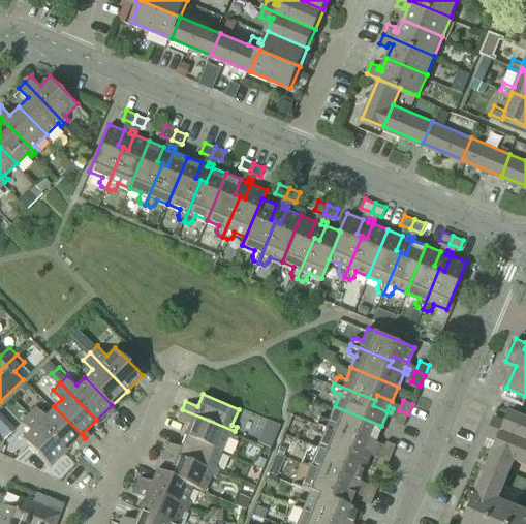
[(85,438),(54,406),(47,413),(37,404),(30,411),(66,450),(76,439),(80,443),(85,438)]
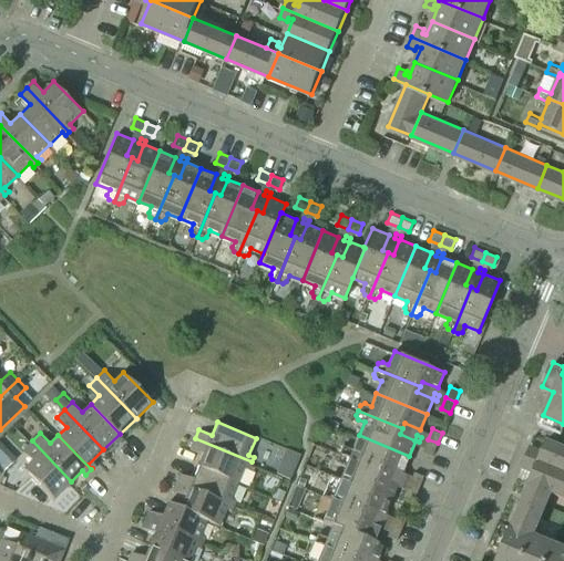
[(409,456),(359,435),(354,447),(347,445),(342,447),(340,452),(385,470),(387,465),(403,471),(409,456)]
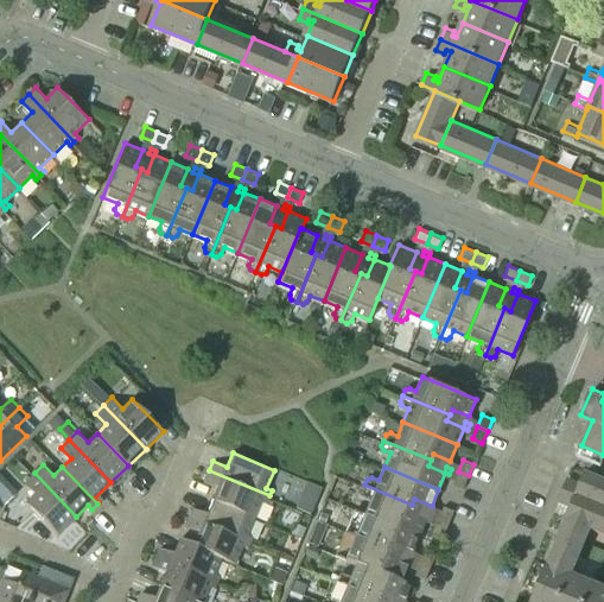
[(603,475),(587,469),(583,481),(580,486),(576,483),(578,480),(570,476),(565,486),(603,502),(603,475)]
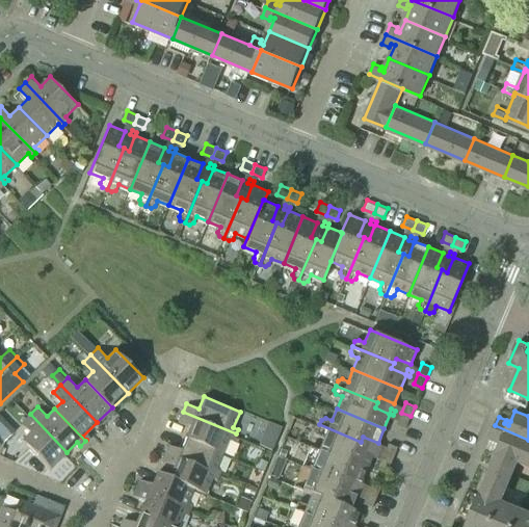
[(234,439),(236,433),(183,412),(180,420),(191,424),(187,437),(223,451),(230,437),(234,439)]
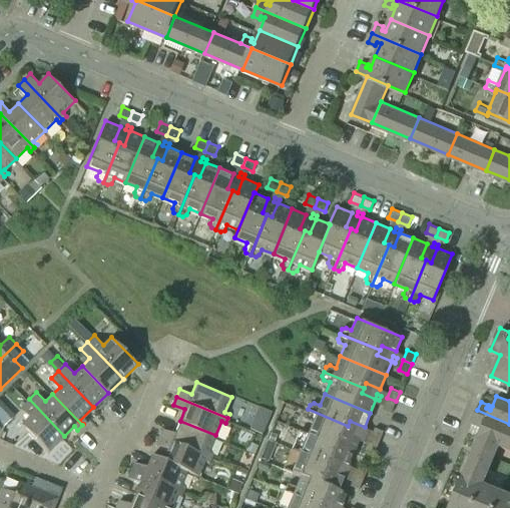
[(392,411),(396,401),(387,398),(383,408),(392,411)]
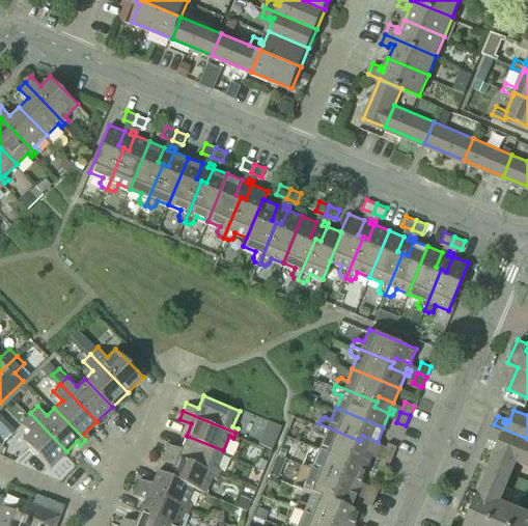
[(66,451),(30,413),(23,420),(32,430),(24,439),(51,467),(66,451)]
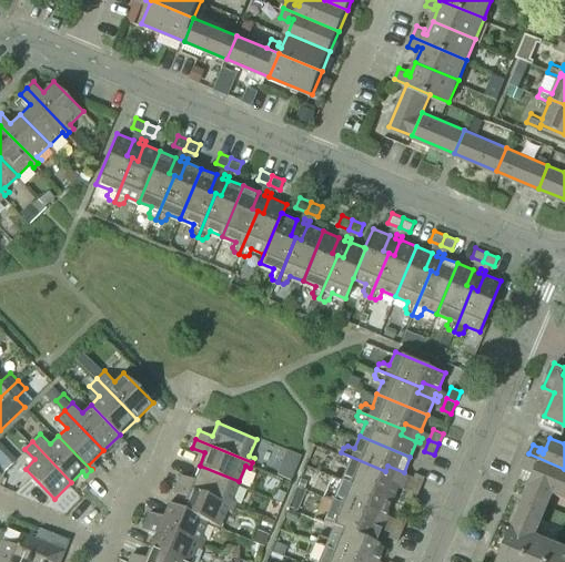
[(383,477),(385,471),(341,452),(339,458),(341,462),(347,465),(342,478),(393,499),(399,483),(402,484),(404,480),(400,478),(397,482),(383,477)]
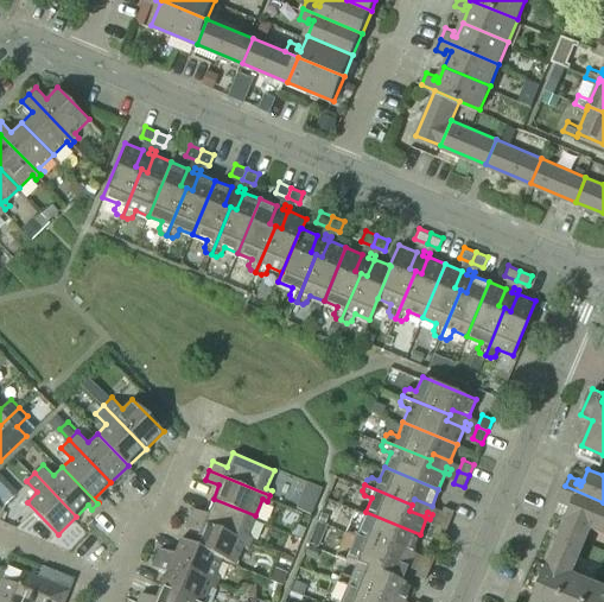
[(603,502),(565,486),(560,499),(568,502),(571,498),(574,499),(573,504),(567,515),(592,526),(603,531),(603,502)]
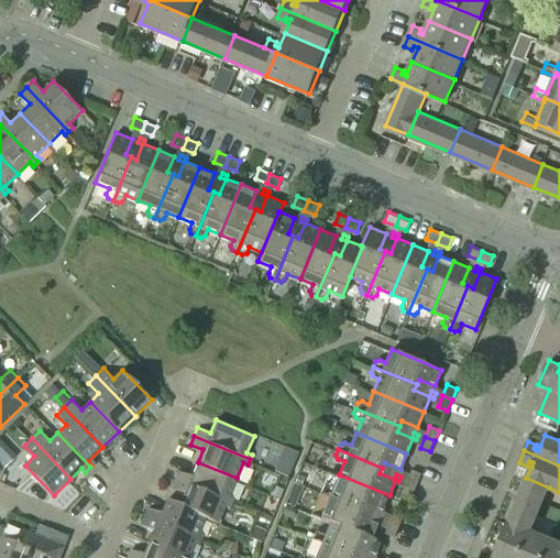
[(230,494),(237,478),(198,462),(193,474),(179,469),(176,478),(232,501),(234,496),(230,494)]
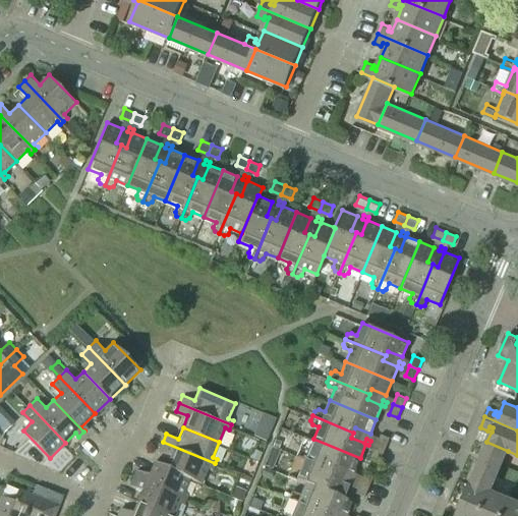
[(386,446),(390,436),(381,432),(377,443),(386,446)]
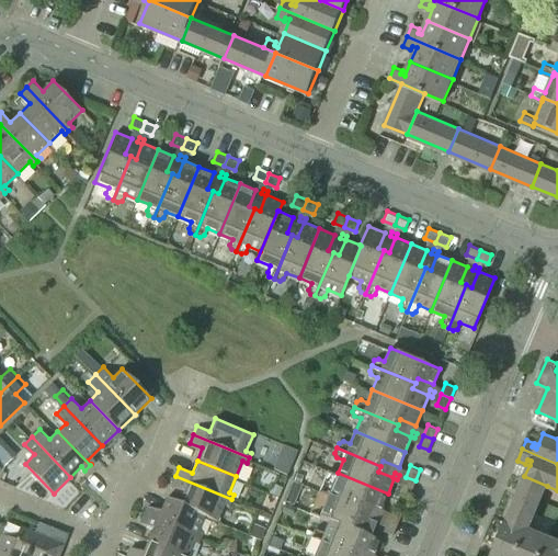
[(388,494),(338,473),(329,468),(320,489),(364,507),(366,501),(382,508),(388,494)]
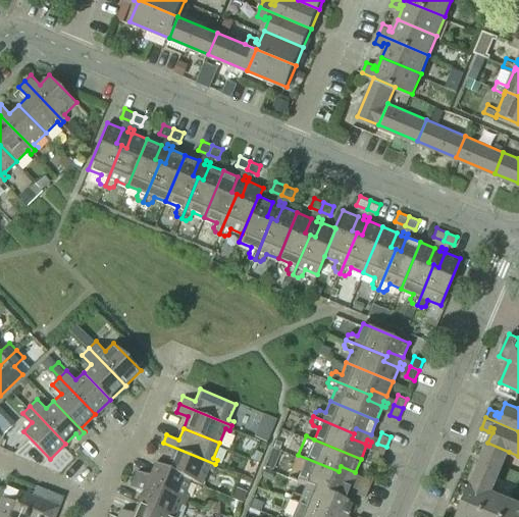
[(215,464),(163,443),(160,450),(172,455),(167,466),(167,467),(191,476),(191,477),(203,482),(209,466),(214,468),(215,464)]
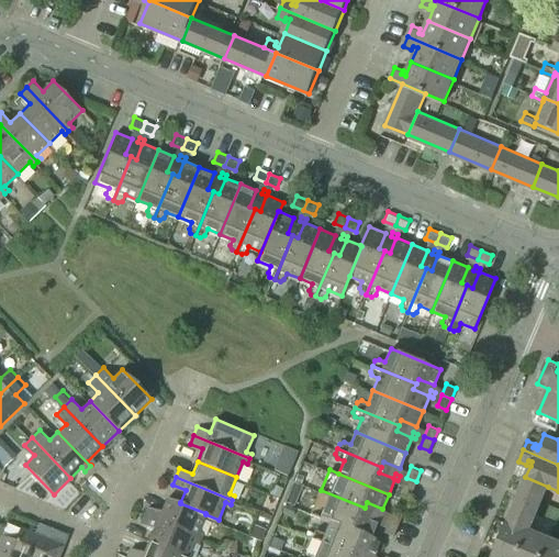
[(532,528),(548,487),(525,477),(509,519),(532,528)]
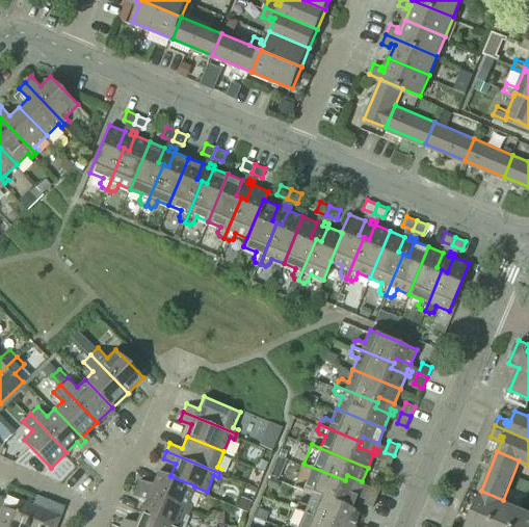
[(390,466),(394,455),(385,452),(380,462),(390,466)]
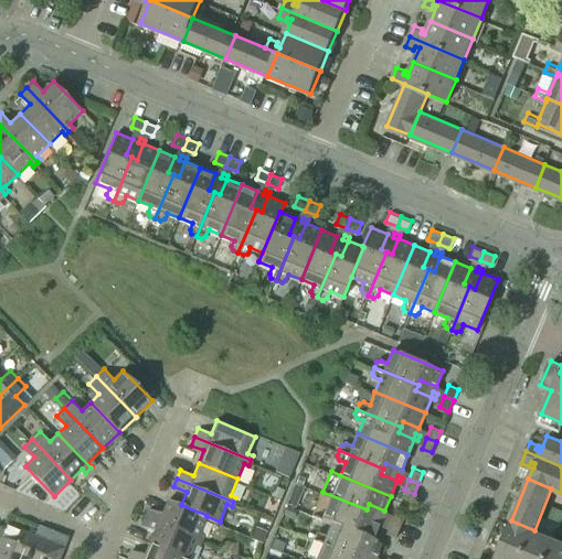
[(379,522),(364,515),(367,509),(322,492),(320,496),(321,502),(328,504),(322,517),(332,522),(332,520),(383,541),(373,537),(380,522),(383,523),(385,518),(381,516),(379,522)]
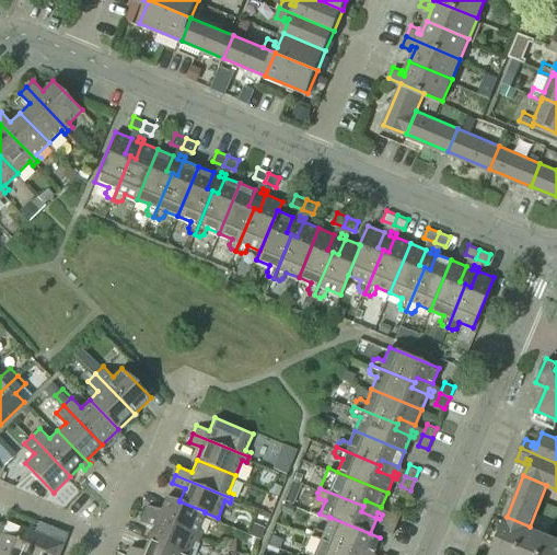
[(198,528),(205,512),(205,511),(180,501),(180,500),(167,495),(161,508),(149,503),(144,511),(201,534),(204,530),(198,528)]
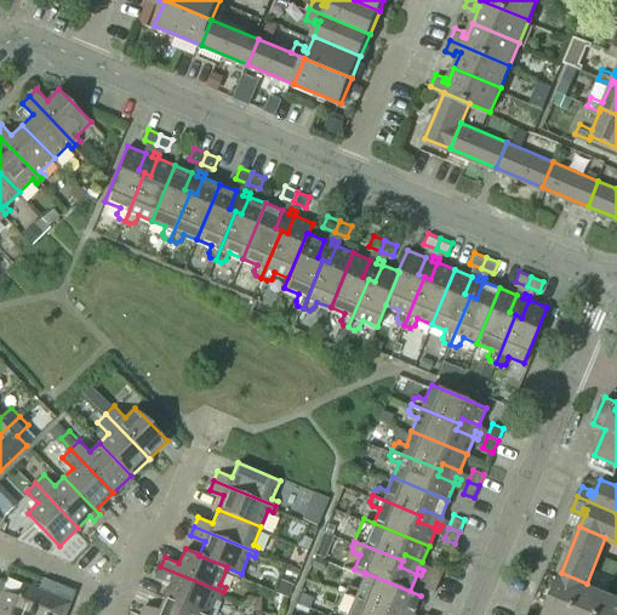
[(440,578),(445,565),(435,561),(430,573),(440,578)]
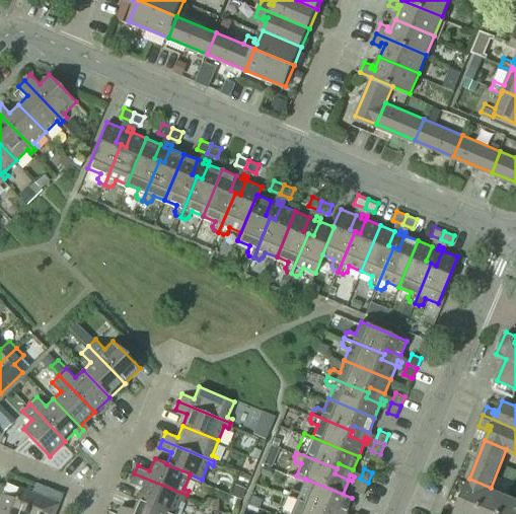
[(185,500),(187,495),(134,473),(131,482),(143,486),(138,498),(174,512),(180,498),(185,500)]
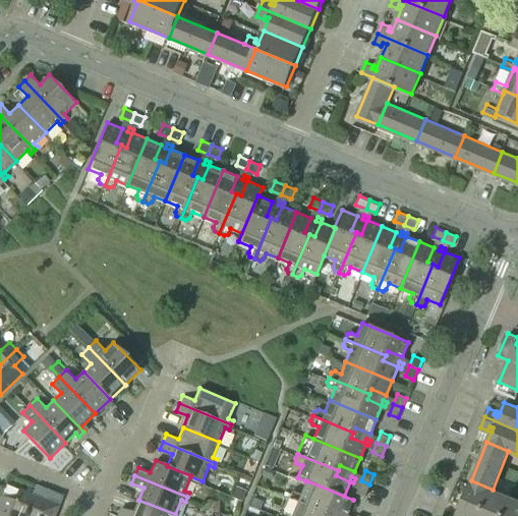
[(306,480),(306,481),(301,493),(296,491),(292,492),(290,497),(330,513),(332,508),(347,514),(353,500),(306,480)]
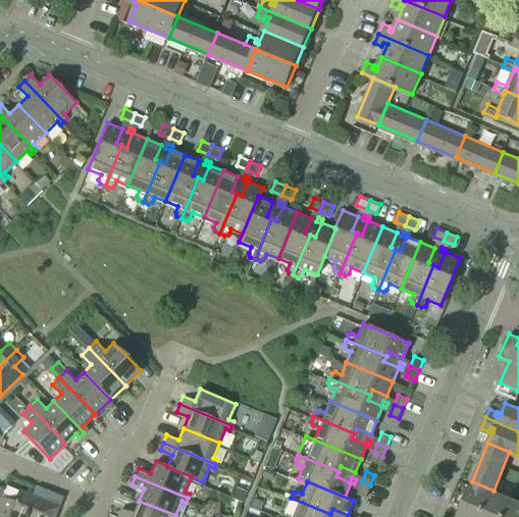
[(366,496),(370,485),(362,481),(357,492),(366,496)]
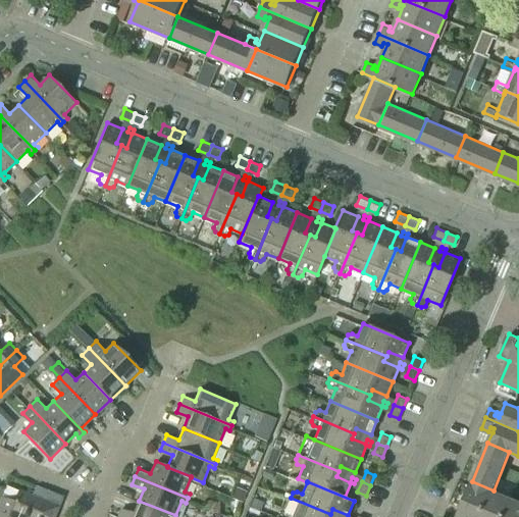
[(481,516),(494,490),(472,481),(457,516),(481,516)]
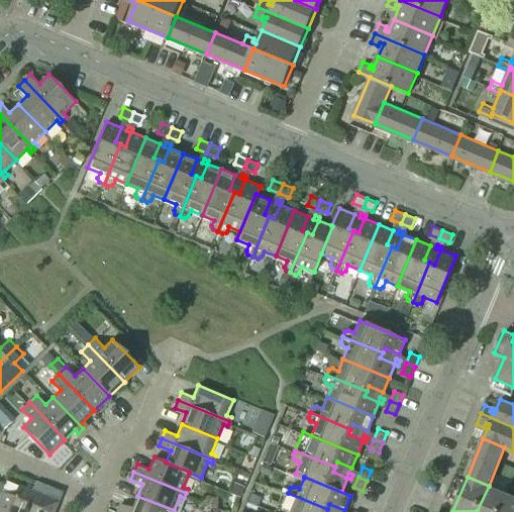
[(49,511),(54,511),(60,500),(19,483),(14,495),(3,490),(0,496),(0,510),(4,511),(48,511),(49,511)]
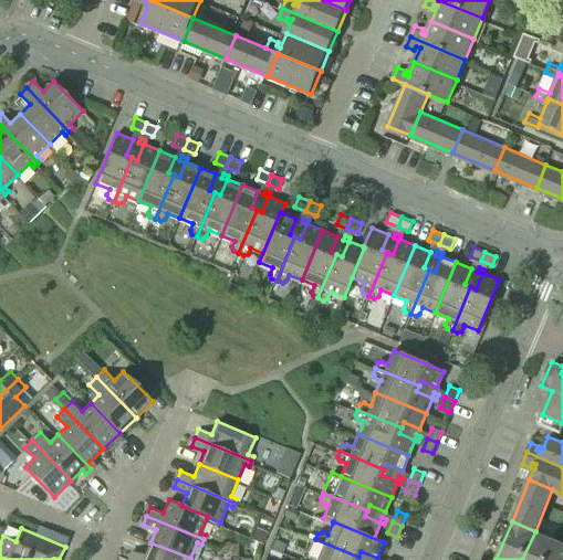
[(546,559),(555,539),(535,531),(522,559),(546,559)]
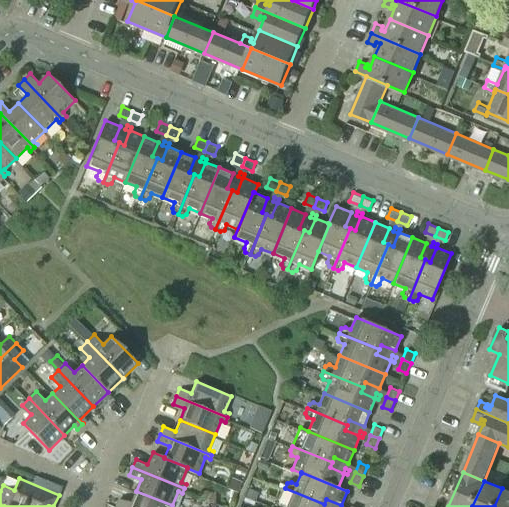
[(323,506),(324,504),(285,488),(283,492),(284,496),(290,499),(286,506),(323,506)]
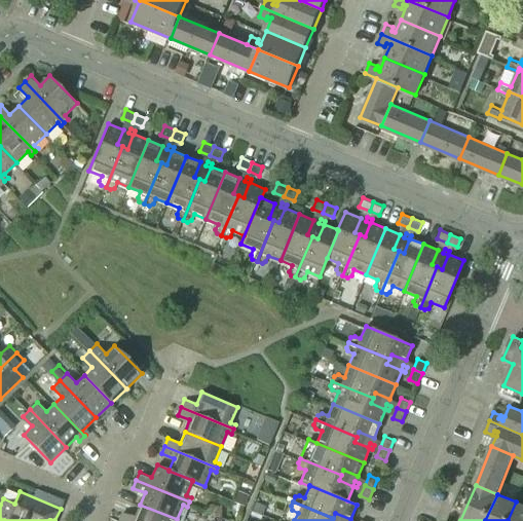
[(522,505),(516,501),(508,520),(522,520),(522,505)]
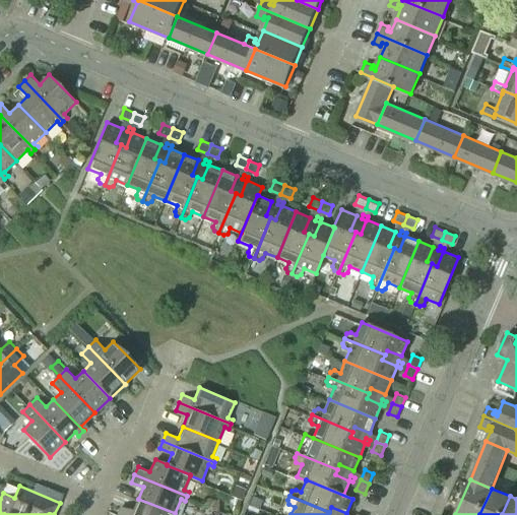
[(173,514),(175,513),(138,499),(134,510),(122,505),(119,513),(124,514),(173,514)]
